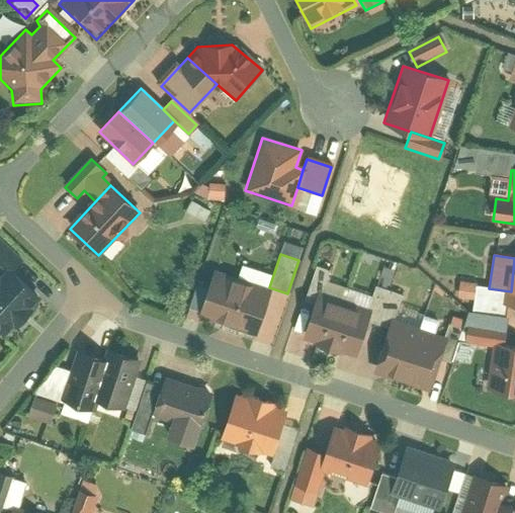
[(0,329),(7,335),(39,304),(7,272),(0,279),(0,329)]
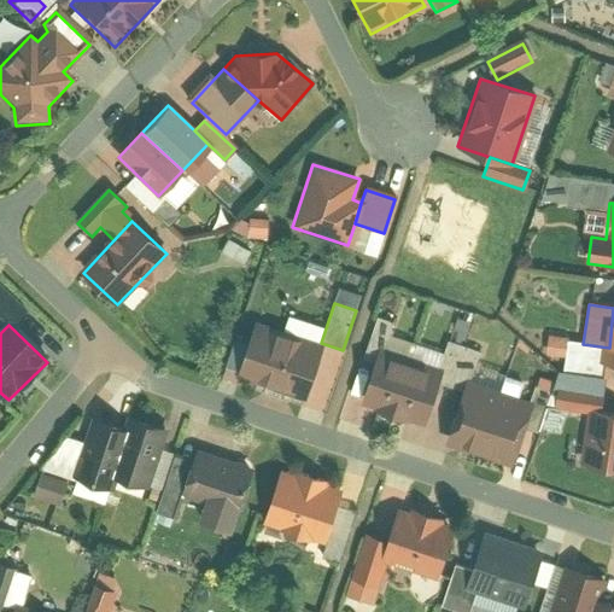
[(321,349),(253,327),(237,377),(304,398),(321,349)]
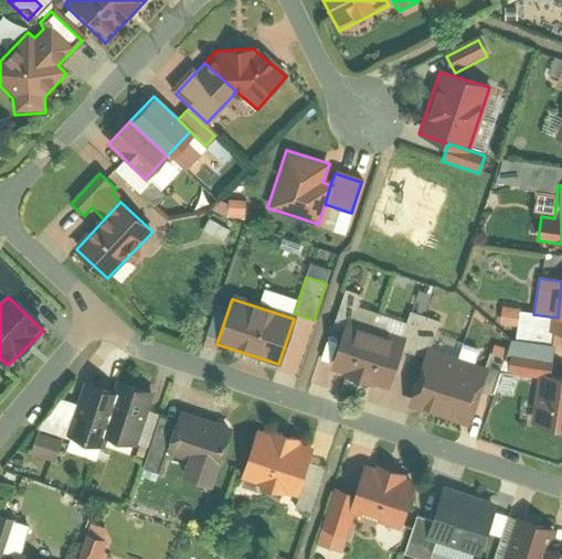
[(502,311),(501,325),(518,328),(520,313),(502,311)]
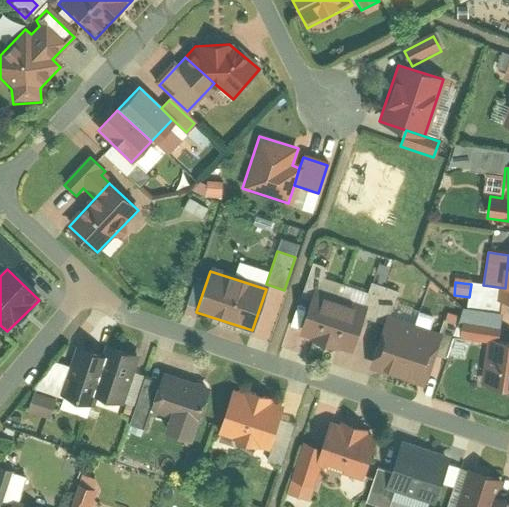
[(483,285),(471,284),(469,297),(467,312),(501,316),(503,301),(505,288),(483,285)]
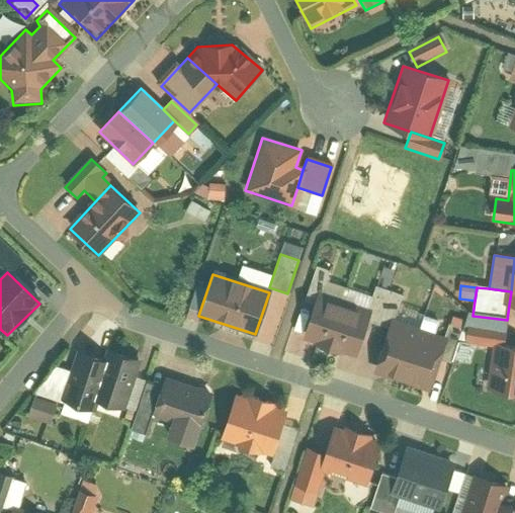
[(317,297),(304,336),(356,354),(369,316),(317,297)]
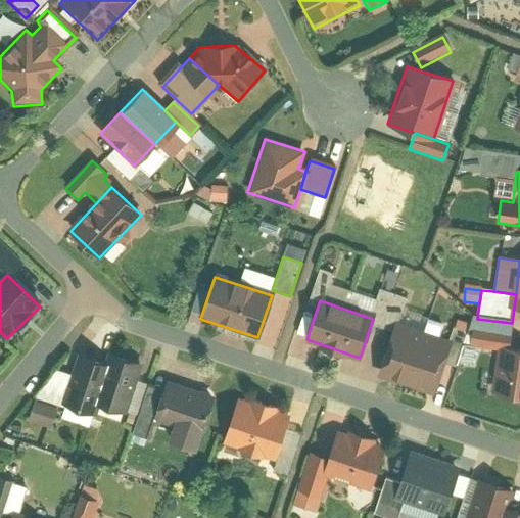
[(477,319),(472,318),(469,345),(500,349),(509,350),(512,323),(477,319)]
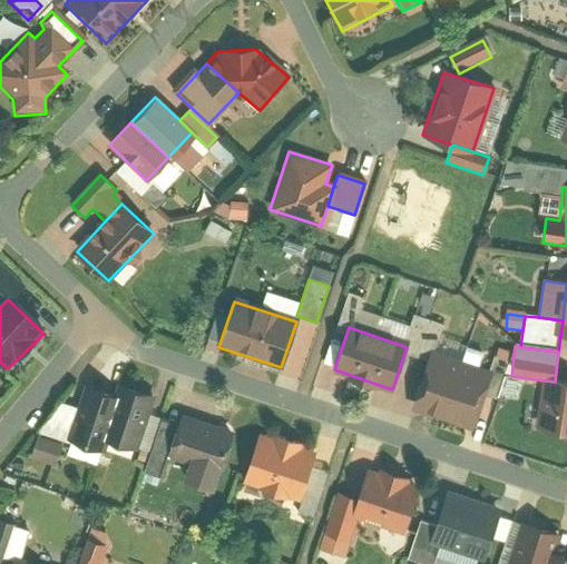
[(429,355),(412,405),(473,426),(490,375),(429,355)]
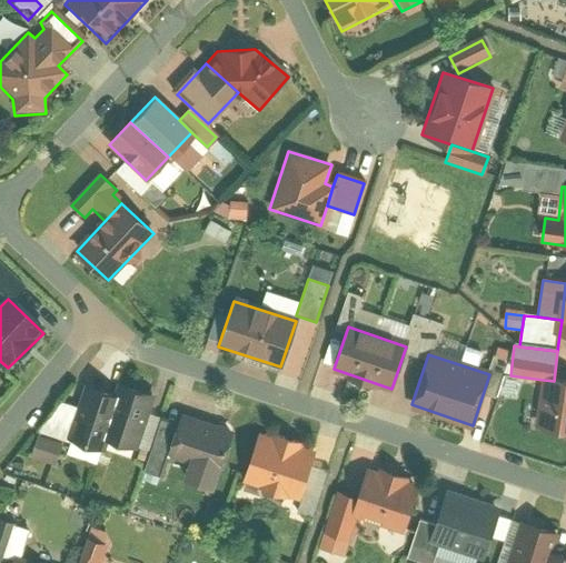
[(565,382),(554,381),(544,380),(537,431),(565,434),(565,382)]
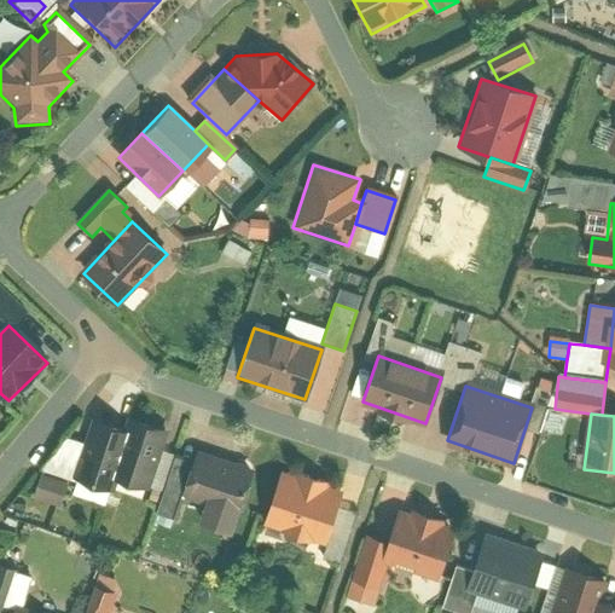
[(117,478),(149,489),(170,428),(139,417),(133,433),(117,478)]
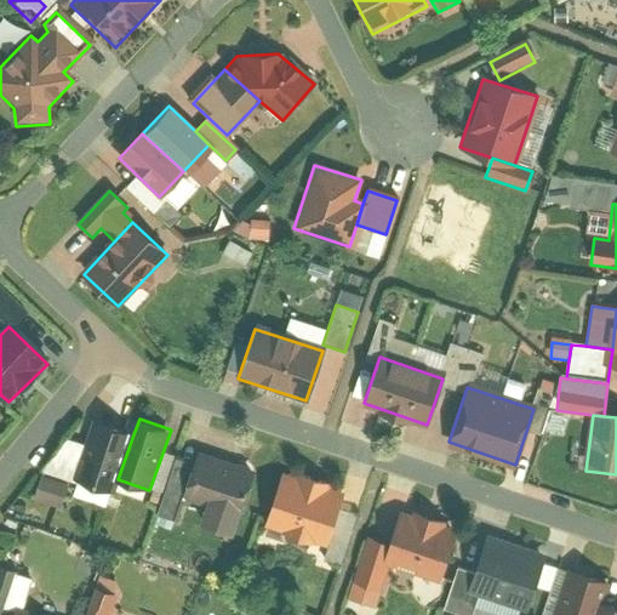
[(118,479),(133,434),(92,421),(84,446),(73,478),(114,493),(118,479)]
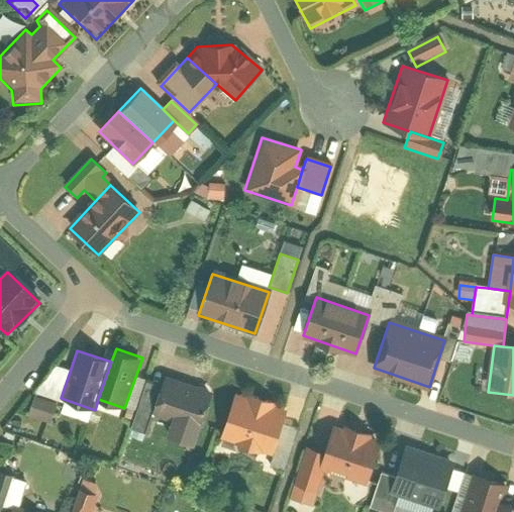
[(45,393),(61,398),(70,372),(55,367),(45,393)]
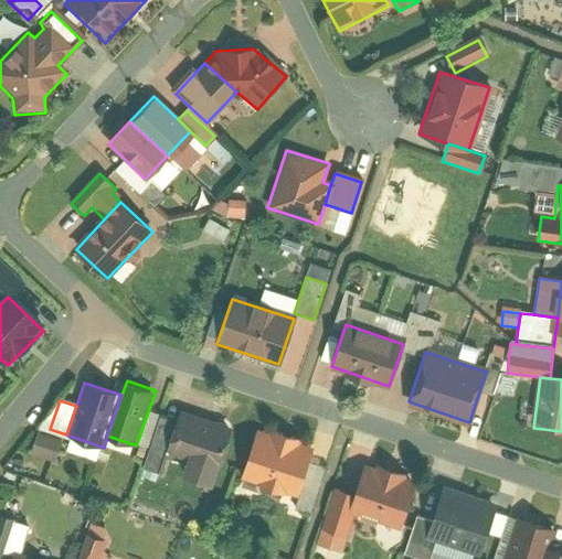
[(163,449),(219,468),(232,428),(177,409),(163,449)]
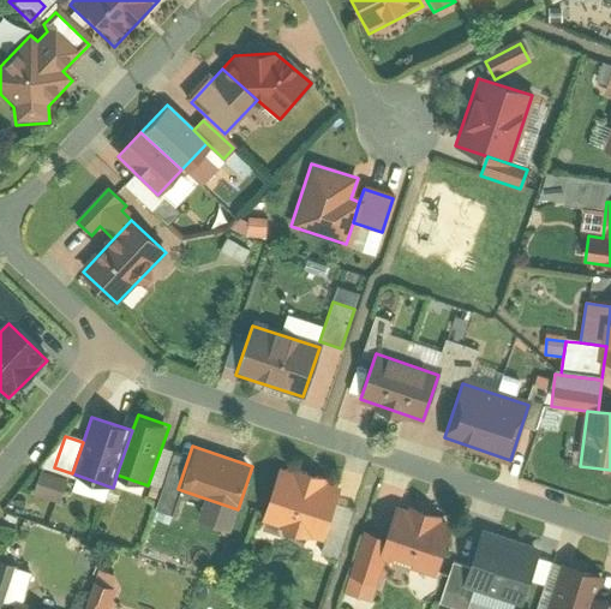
[(265,523),(323,543),(341,489),(283,470),(265,523)]
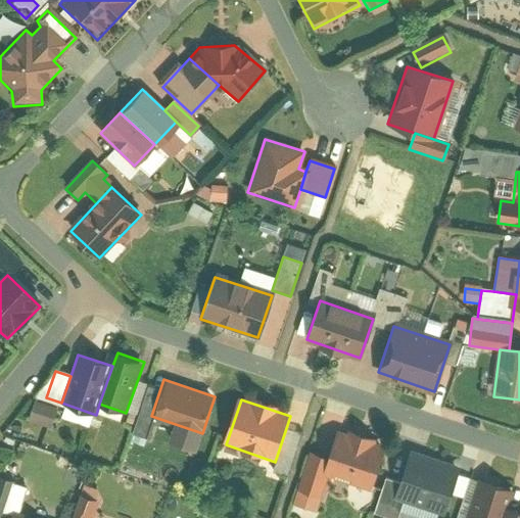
[(47,429),(51,409),(26,404),(22,425),(47,429)]
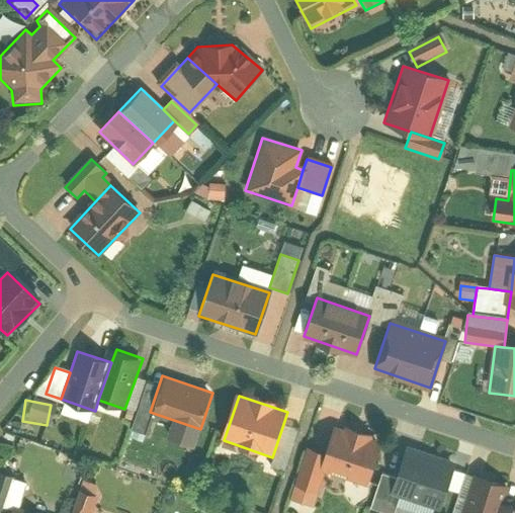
[(366,485),(379,441),(335,427),(327,454),(322,472),(328,474),(366,485)]
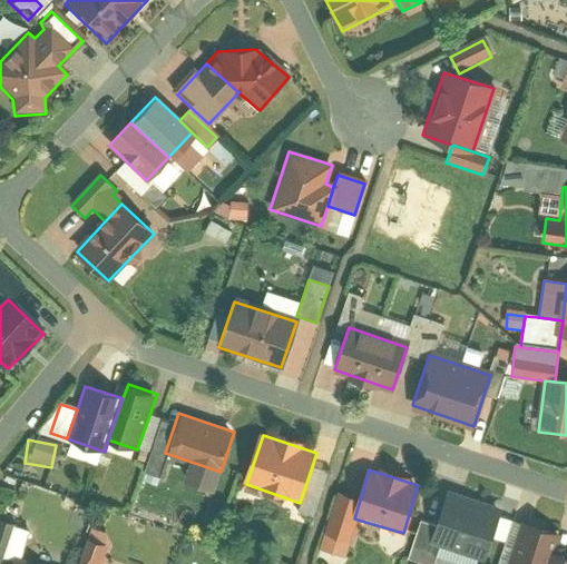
[(486,562),(502,510),(447,492),(429,543),(486,562)]
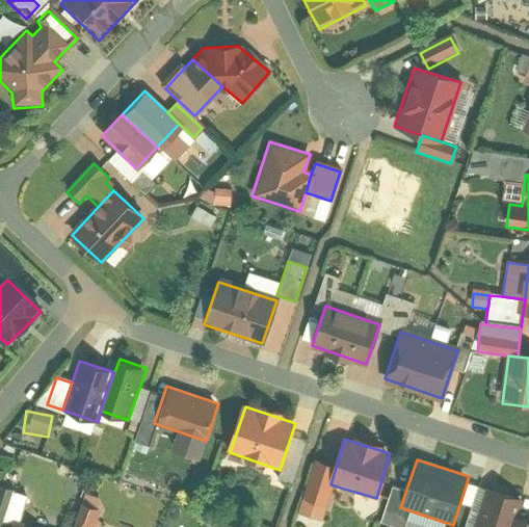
[(331,484),(336,467),(315,460),(298,516),(325,524),(337,486),(331,484)]
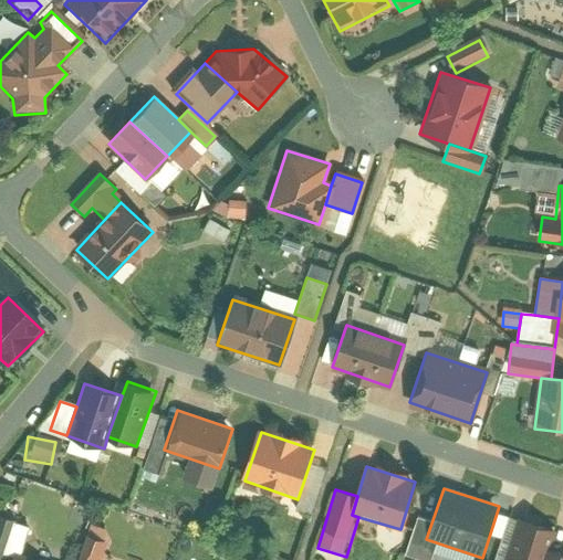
[(540,559),(544,546),(555,550),(561,534),(517,519),(503,559),(540,559)]
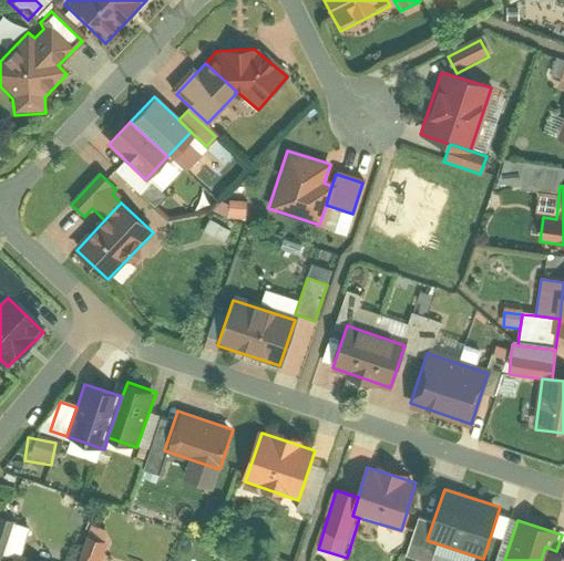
[(563,560),(563,553),(556,551),(545,547),(541,560),(563,560)]
